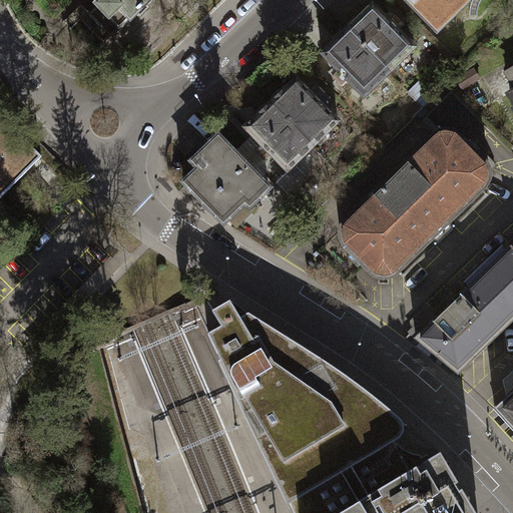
[(93,0),(97,4),(95,7),(96,8),(118,31),(119,32),(129,22),(130,23),(153,0),(93,0)]
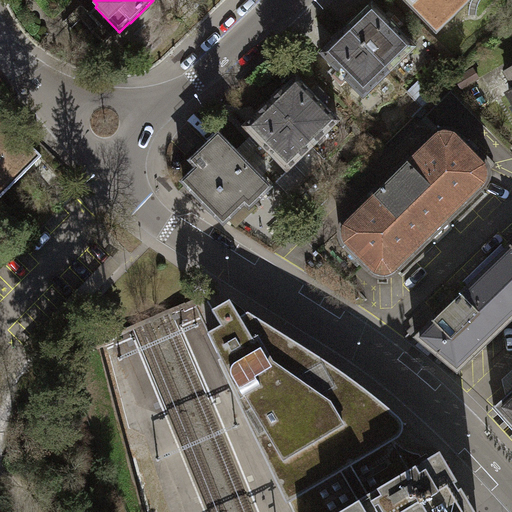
[(404,0),(436,32),(469,0),(404,0)]
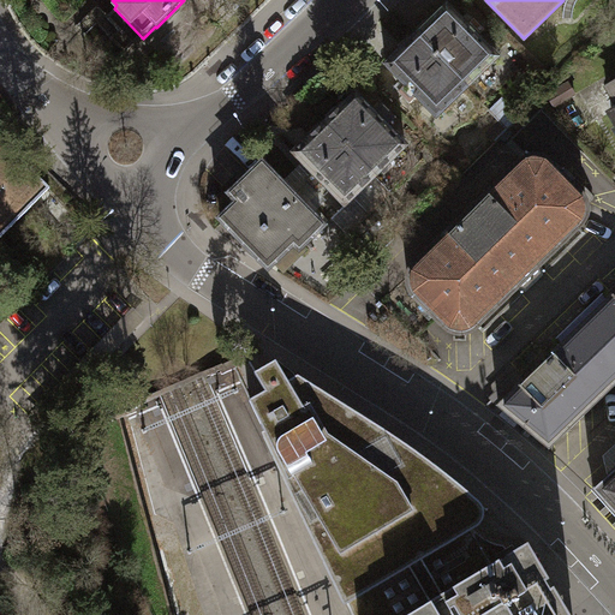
[(447,5),(433,19),(425,19),(418,27),(418,34),(416,35),(467,88),(497,58),(478,37),(485,31),(473,19),(467,25),(447,5)]
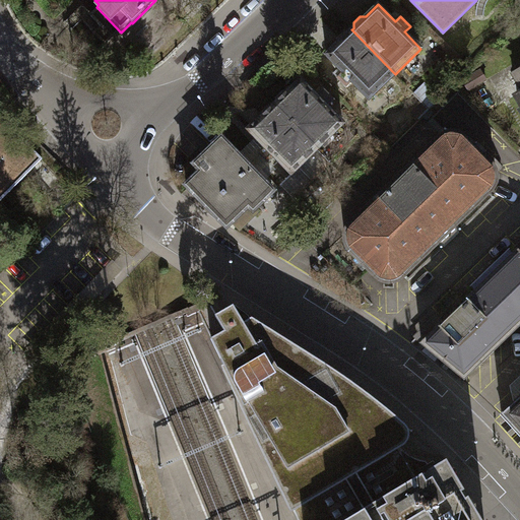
[(120,31),(98,8),(82,22),(106,46),(120,31)]
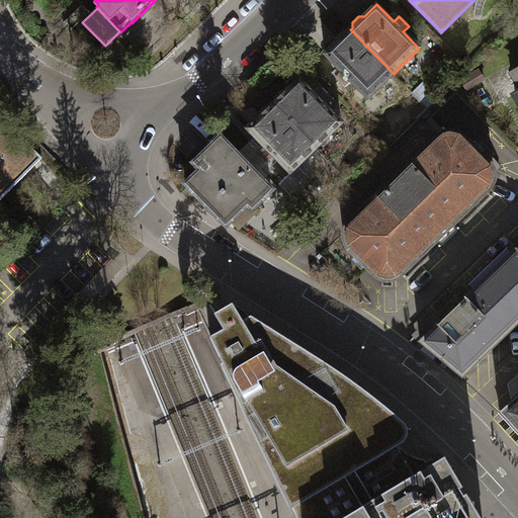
[(350,29),(349,31),(343,30),(336,37),(336,44),(325,55),(341,72),(335,78),(344,87),(351,81),(367,99),(394,74),(350,29)]
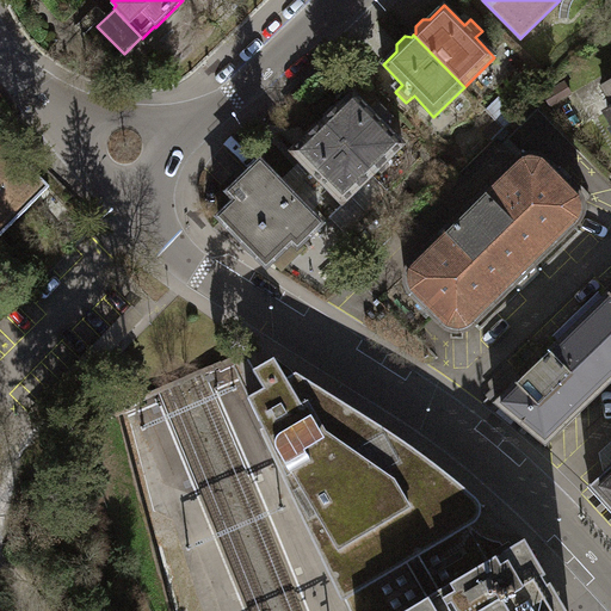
[(353,93),(339,106),(333,106),(325,115),(325,121),(322,123),(374,176),(403,146),(384,125),(390,119),(380,107),(374,113),(353,93)]
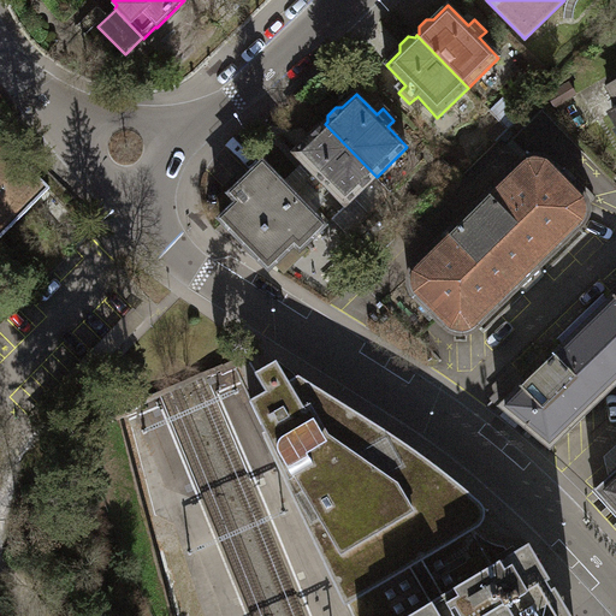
[(325,124),(324,125),(317,125),(309,134),(309,140),(295,153),(315,173),(308,181),(319,193),(326,185),(345,206),(377,177),(325,124)]
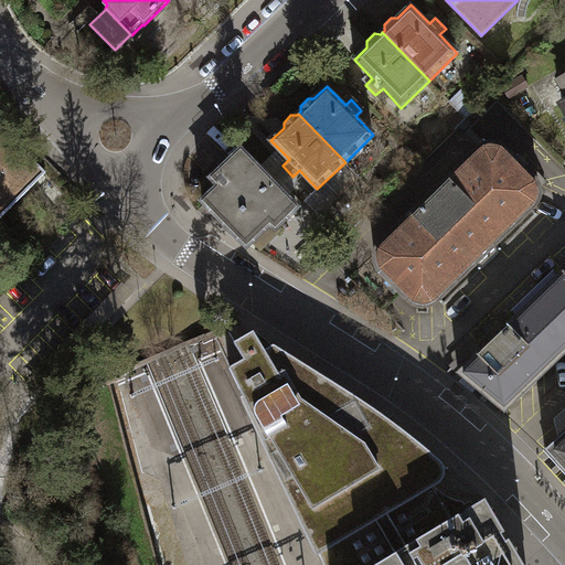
[(0,219),(45,173),(0,127),(0,219)]
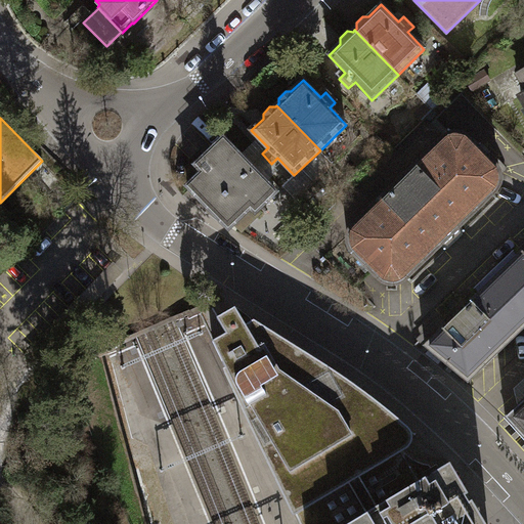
[(349,232),(348,238),(348,245),(351,250),(380,280),(386,284),(393,285),(400,282),(406,278),(496,191),(499,186),(500,180),(500,175),(498,170),(468,137),(462,134),(455,133),(449,134),(443,137),(351,227),(349,232)]
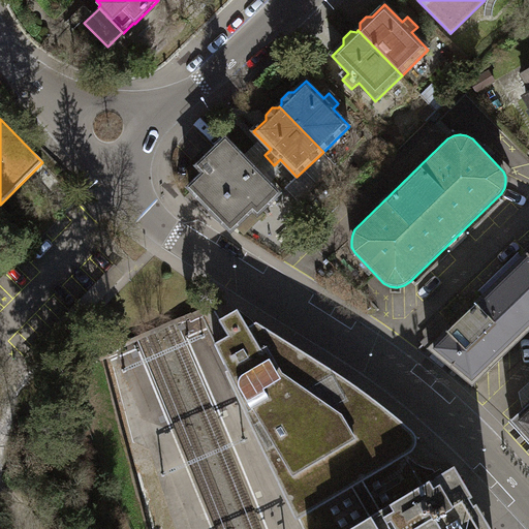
[(278,195),(225,141),(197,167),(197,168),(205,175),(191,187),(189,189),(230,231),(236,226),(252,211),(257,215),(258,214),(278,195)]
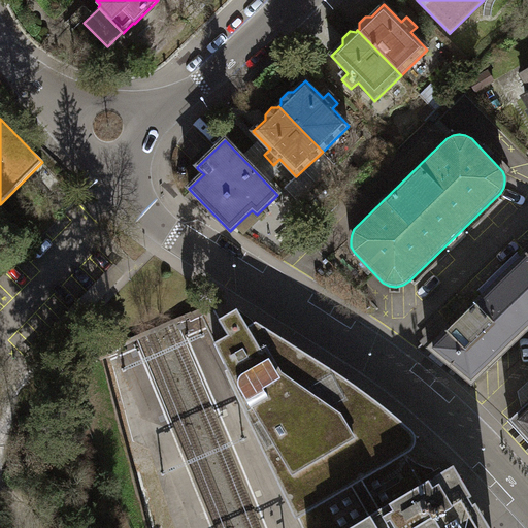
[(197,168),(185,180),(191,187),(204,174),(197,168)]
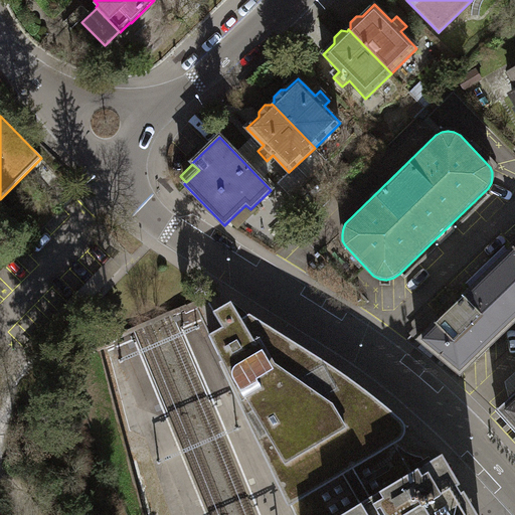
[(245,205),(229,220),(237,228),(254,211),(251,208),(250,209),(245,205)]
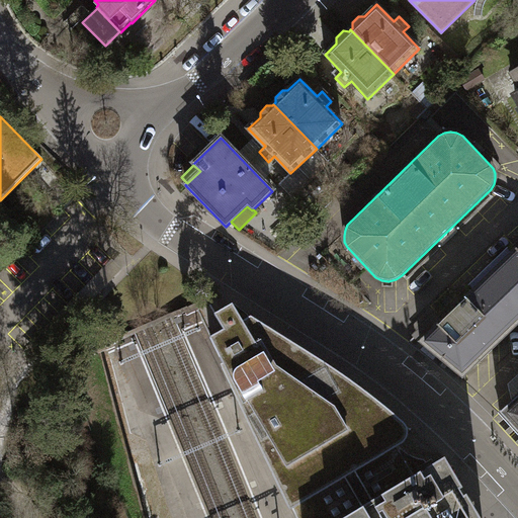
[(517,324),(517,250),(516,249),(512,253),(507,248),(469,285),(473,289),(442,321),(438,317),(430,324),(434,329),(420,342),(463,378),(517,324)]
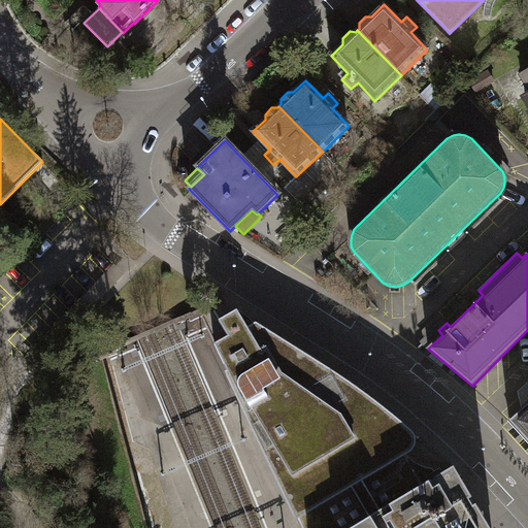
[(472,497),(454,466),(423,485),(405,456),(405,455),(410,452),(414,449),(415,446),(416,440),(415,435),(410,430),(387,410),(366,394),(340,375),(256,323),(248,327),(237,310),(219,321),(228,336),(215,344),(227,371),(225,372),(296,520),(299,519),(303,527),(490,527),(477,507),(475,504),(472,505),(469,499),(472,497)]
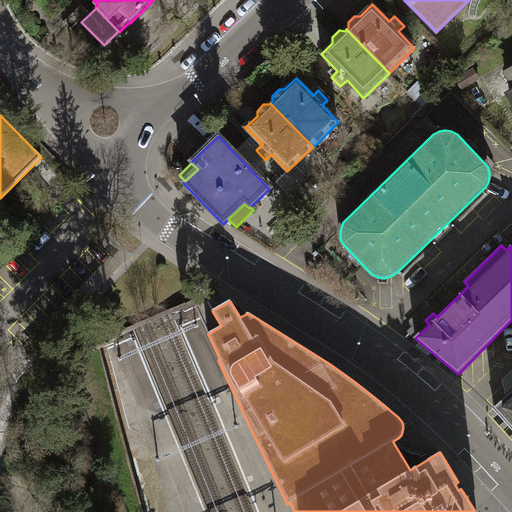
[(290,511),(287,504),(218,361),(196,373),(232,458),(254,511),(290,511)]
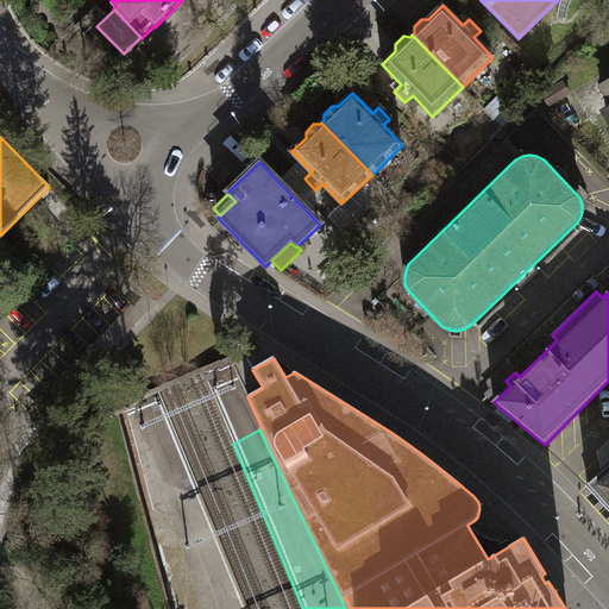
[(602,472),(608,465),(608,440),(597,452),(602,472)]
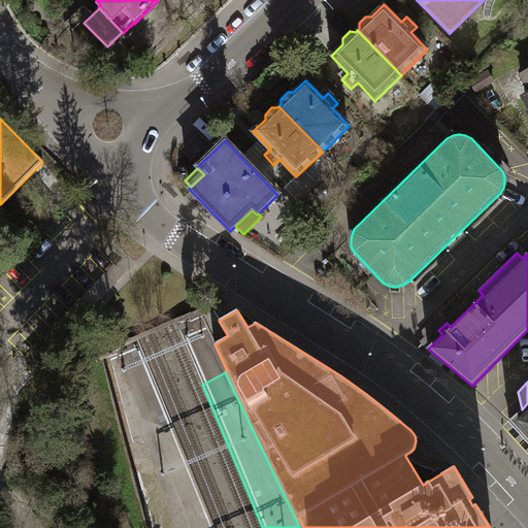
[(527,403),(522,409),(509,421),(527,441),(527,403)]
